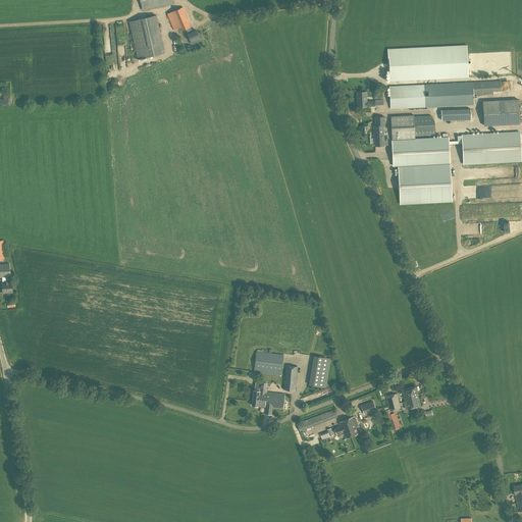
[(140,0),(143,10),(173,3),(172,0),(140,0)]
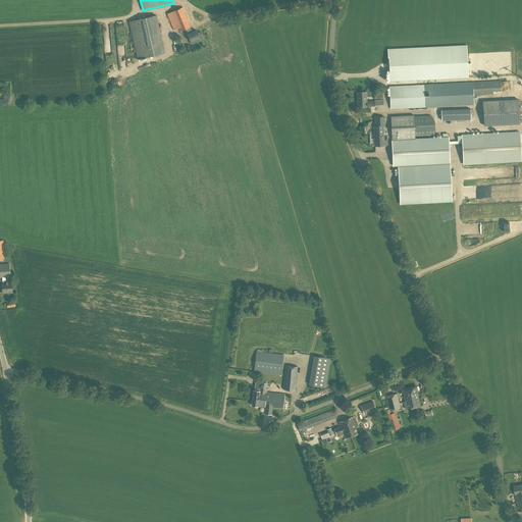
[(192,32),(190,28),(191,27),(183,8),(167,15),(174,31),(181,28),(183,31),(186,30),(188,34),(192,44),(203,39),(200,32),(197,33),(197,31),(192,32)]
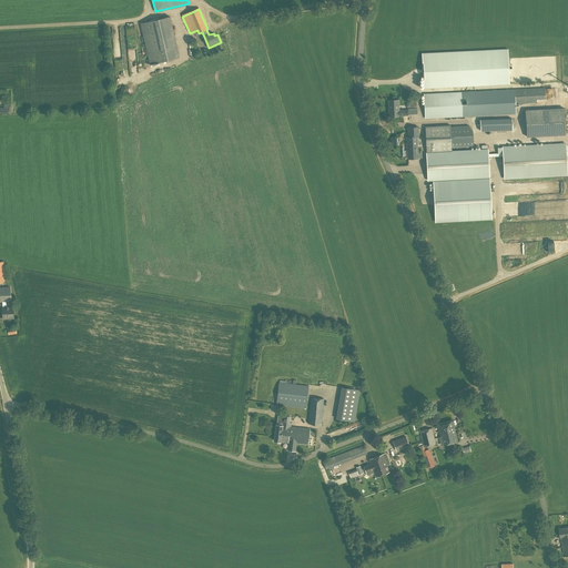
[(150,64),(180,57),(170,17),(141,24),(150,64)]
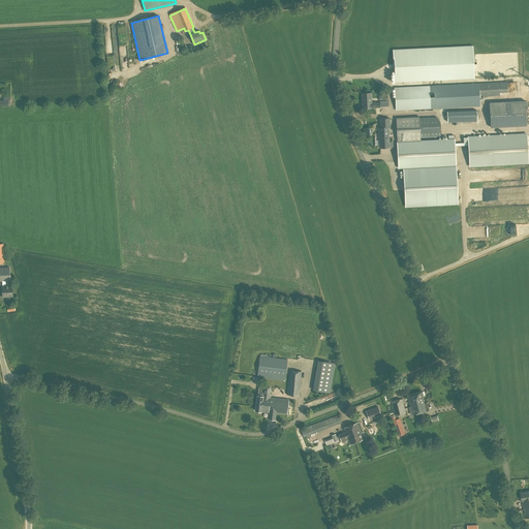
[(394,83),(474,79),(473,45),(393,49),(394,83)]
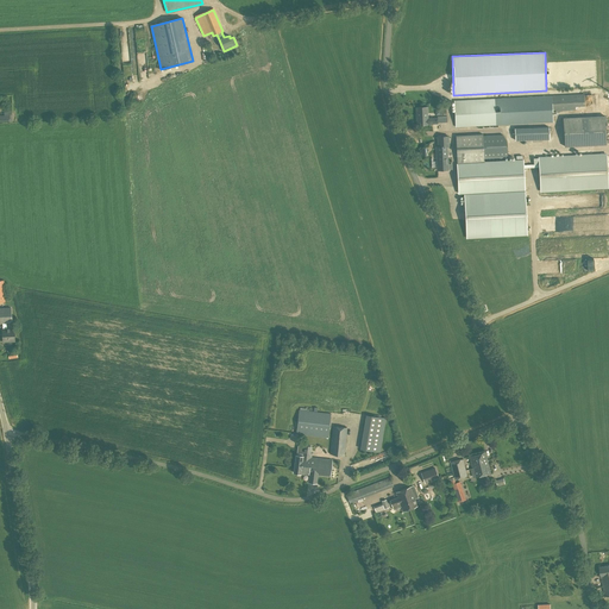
[(136,85),(133,62),(125,63),(127,86),(136,85)]
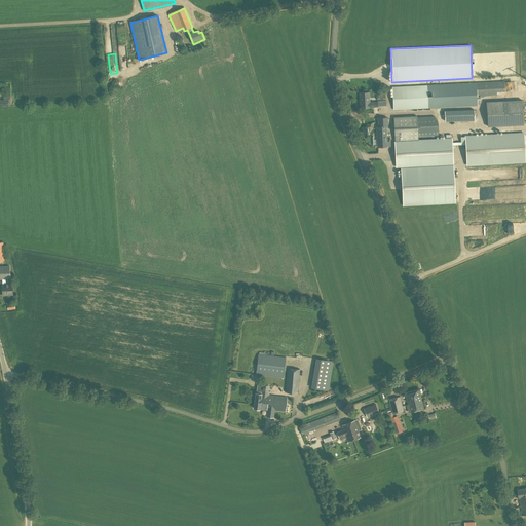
[(504,82),(392,87),(393,110),(428,108),(476,106),(476,97),(505,95),(504,82)]
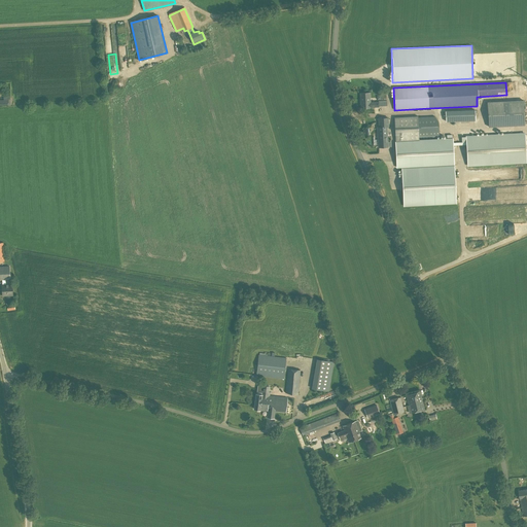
[(371,108),(371,107),(379,107),(379,106),(387,105),(386,100),(378,101),(378,102),(371,103),(370,93),(360,93),(361,108),(371,108)]
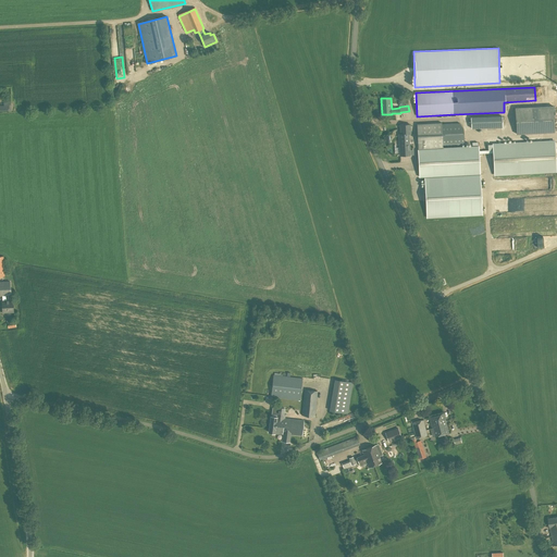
[(12,111),(11,101),(3,102),(3,106),(0,106),(0,111),(9,111),(12,111)]
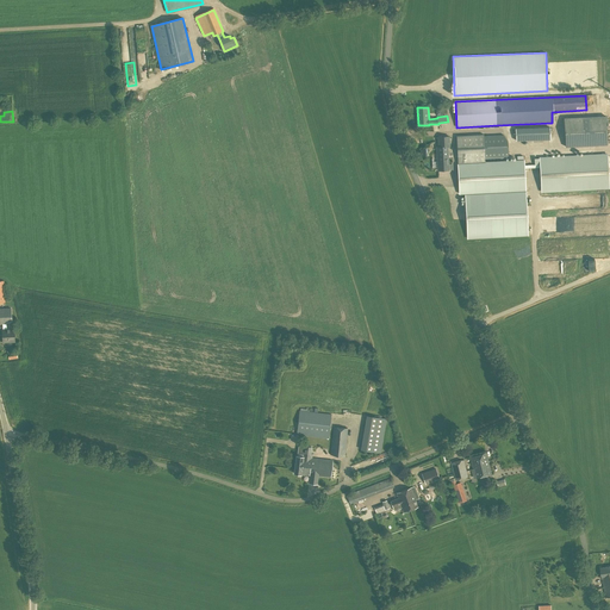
[(566,147),(608,144),(605,116),(564,118),(566,147)]
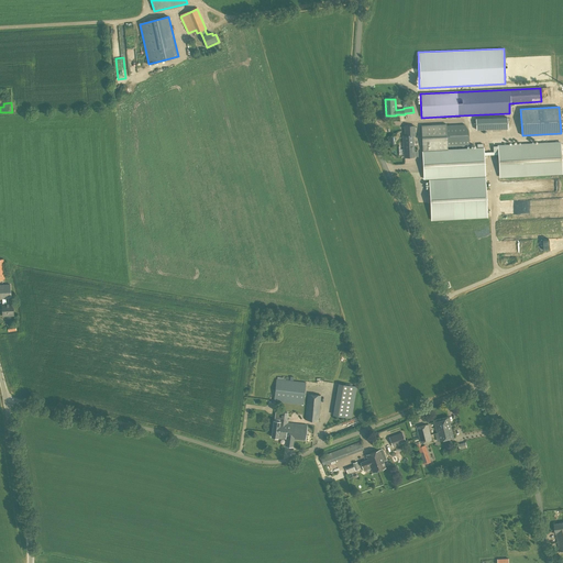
[(476,119),(476,130),(508,129),(507,118),(476,119)]
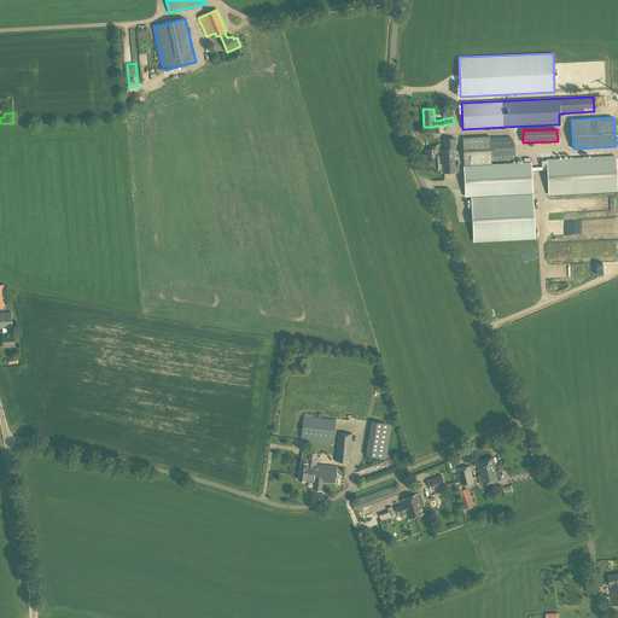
[(514,143),(509,136),(485,138),(462,138),(466,197),(476,197),(476,196),(532,192),(530,163),(487,165),(487,162),(516,161),(514,143)]
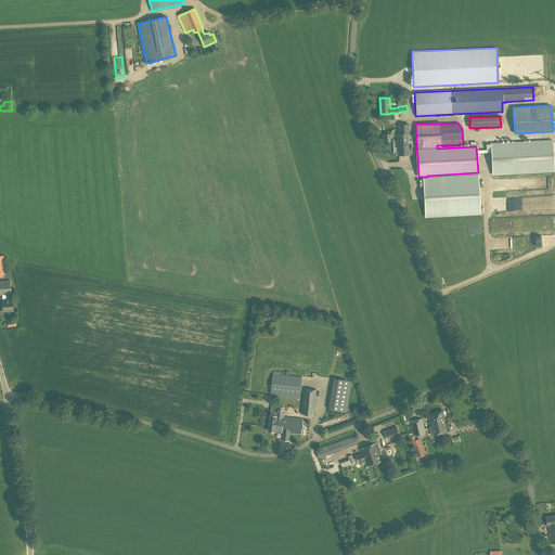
[(399,155),(409,155),(408,133),(410,133),(409,124),(398,124),(399,133),(398,133),(399,155)]
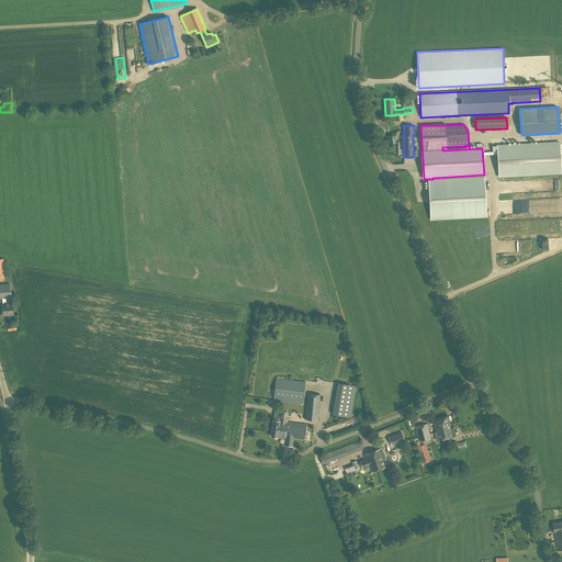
[(498,176),(561,172),(560,143),(496,146),(498,176)]
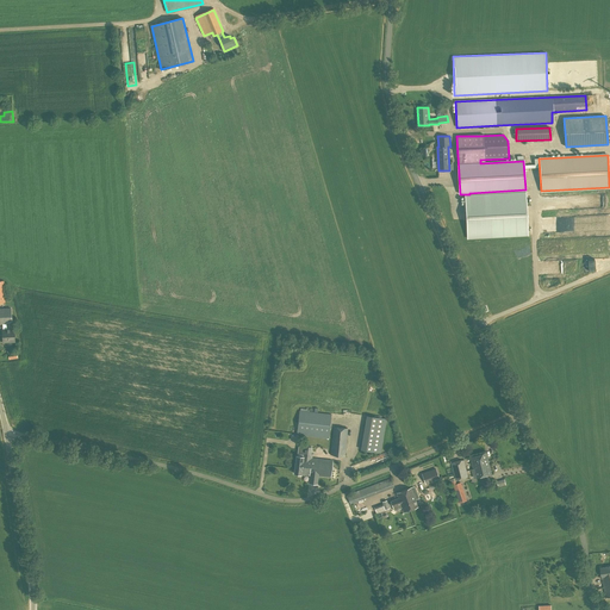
[(528,235),(526,193),(466,195),(467,237),(528,235)]
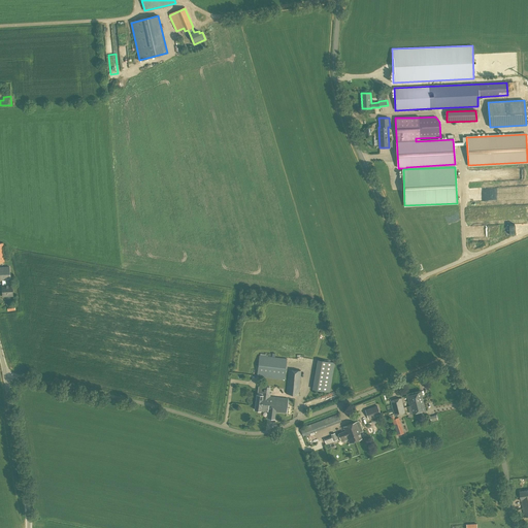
[(10,285),(10,281),(10,279),(9,266),(0,266),(0,279),(6,281),(6,286),(2,286),(2,296),(13,296),(12,285),(10,285)]
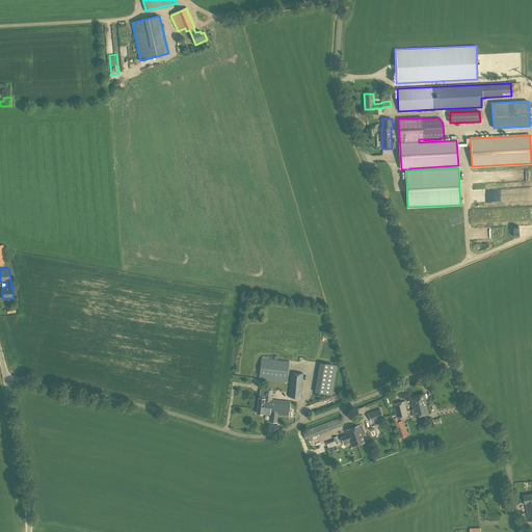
[(287,382),(288,374),(289,362),(261,358),(259,379),(287,382)]
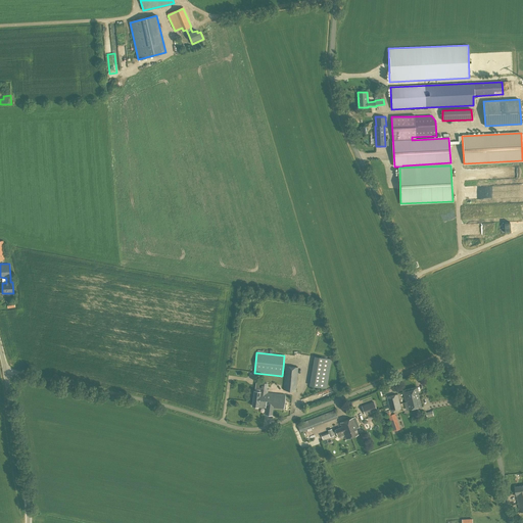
[(327,388),(327,384),(331,364),(331,360),(315,357),(314,361),(310,381),(310,385),(327,388)]
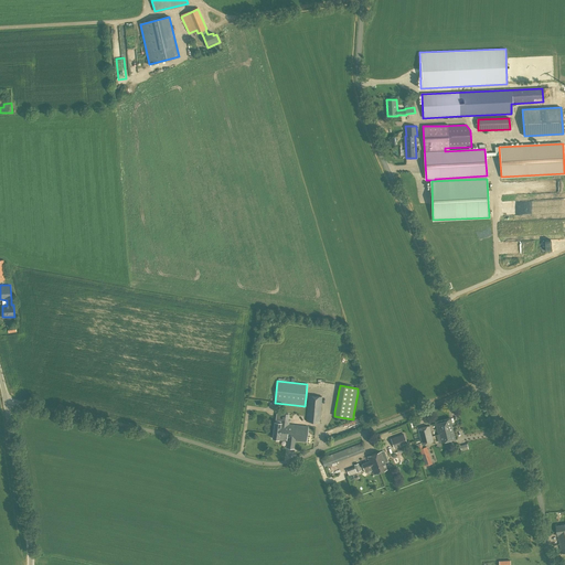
[(320,423),(322,396),(309,395),(308,397),(308,407),(306,422),(320,423)]
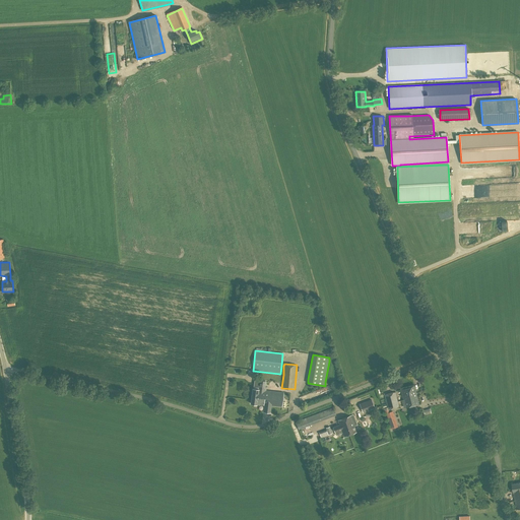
[(259,405),(260,404),(263,405),(263,404),(282,406),(283,392),(265,390),(266,381),(260,381),(259,384),(261,384),(260,388),(259,388),(259,389),(253,388),(251,403),(257,404),(258,405),(259,405)]
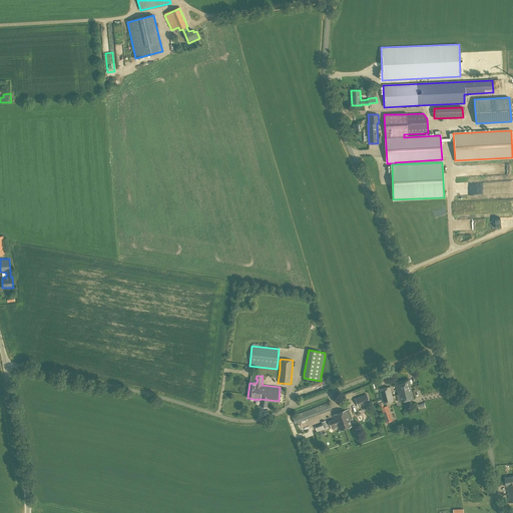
[(401,402),(413,399),(411,388),(409,381),(396,384),(398,394),(397,395),(399,401),(400,401),(401,402)]
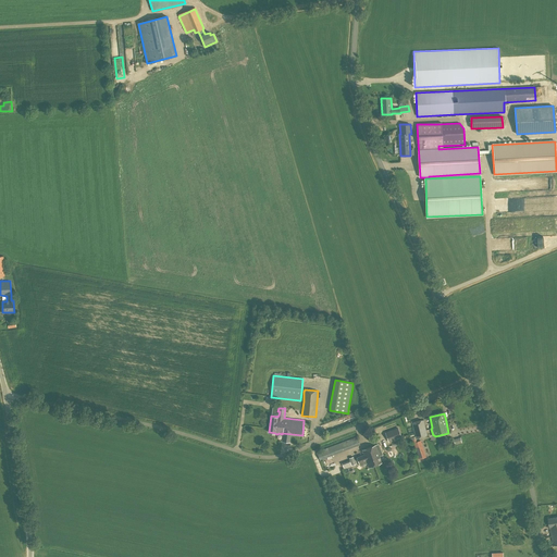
[(417,441),(416,438),(425,436),(421,421),(412,423),(415,436),(411,437),(412,440),(418,460),(426,457),(421,440),(417,441)]
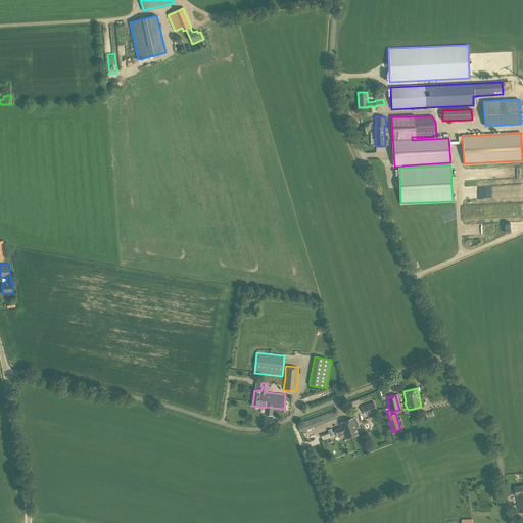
[(365,416),(377,412),(374,402),(362,408),(365,416)]
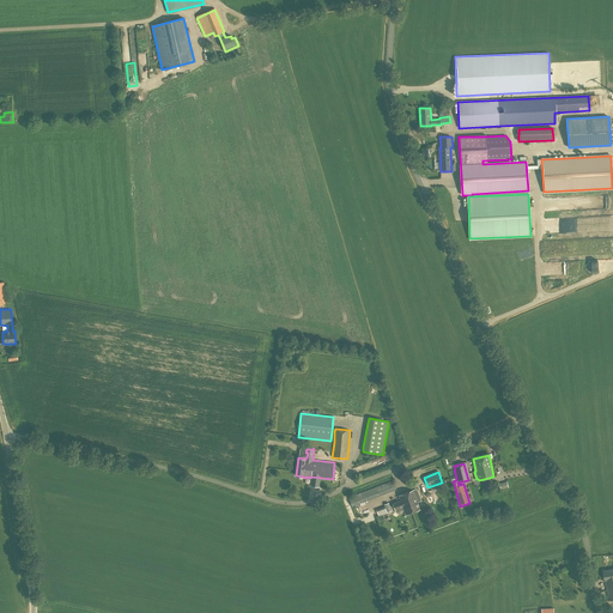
[(349,498),(352,507),(396,490),(393,481),(349,498)]
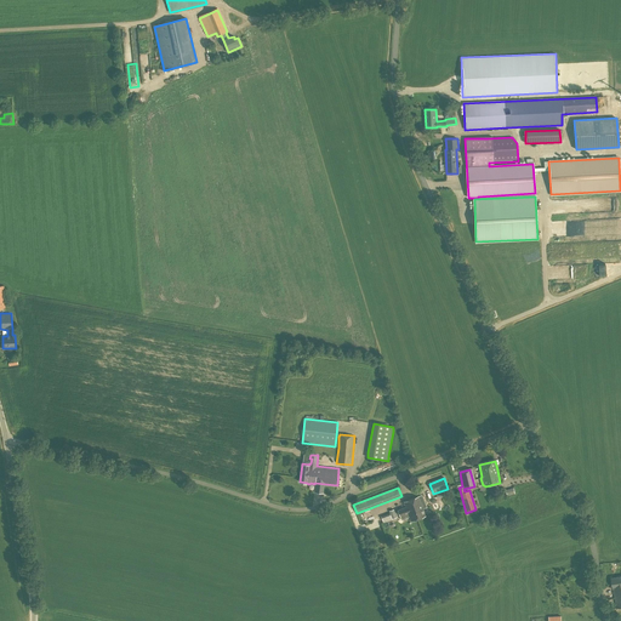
[(426,516),(423,508),(427,507),(422,495),(419,496),(404,502),(405,507),(398,511),(400,516),(403,516),(404,519),(409,517),(411,522),(426,516)]
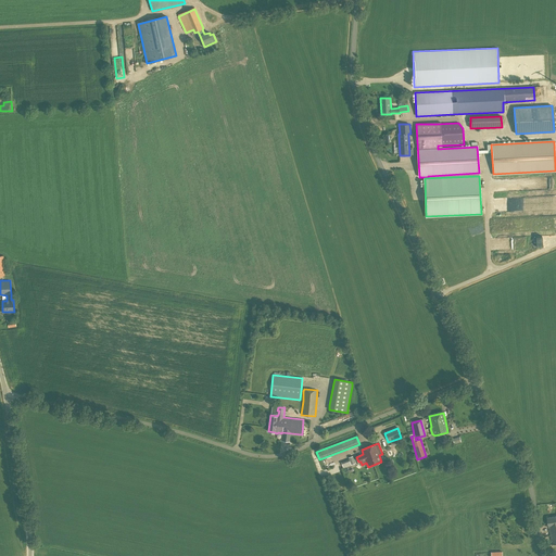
[(353,456),(349,457),(349,459),(341,463),(343,468),(351,465),(355,464),(355,463),(353,456)]
